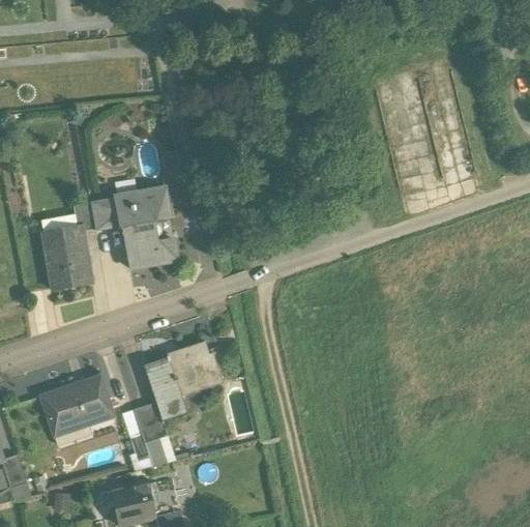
[(164,185),(115,195),(115,197),(120,223),(120,226),(121,226),(128,267),(174,259),(175,258),(176,256),(173,237),(157,240),(156,235),(158,235),(159,234),(160,232),(162,230),(160,229),(159,227),(158,226),(156,225),(154,226),(153,220),(169,217),(164,185)]
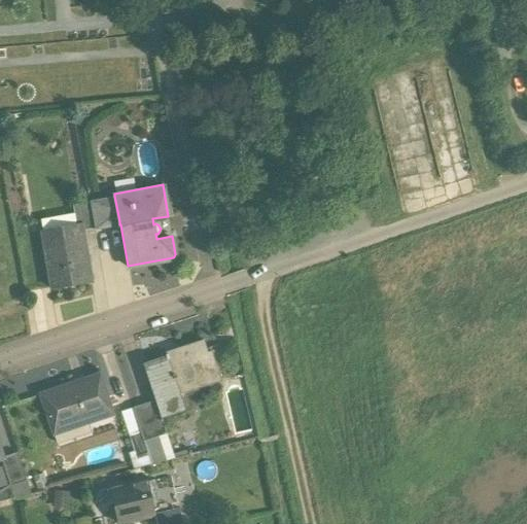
[(114,196),(90,200),(95,226),(119,221),(114,196)]
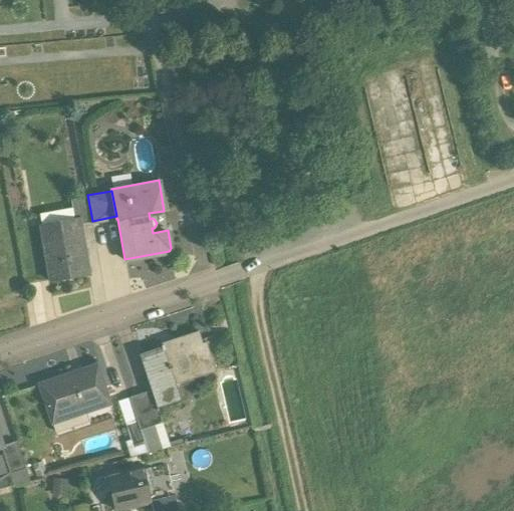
[(87,195),(74,197),(77,217),(79,217),(80,223),(92,221),(87,195)]
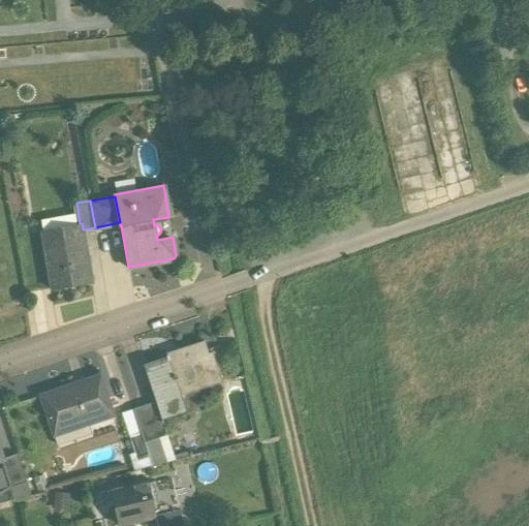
[(80,223),(42,230),(53,287),(92,280),(83,229),(82,223),(80,223)]
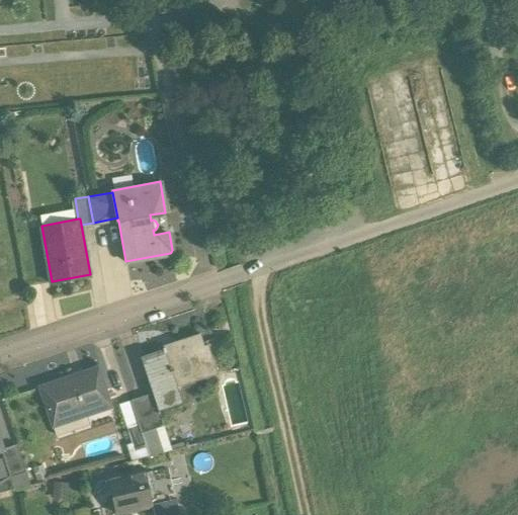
[(165,348),(140,356),(152,392),(158,411),(181,403),(176,387),(218,372),(207,344),(204,345),(199,332),(164,344),(165,348)]
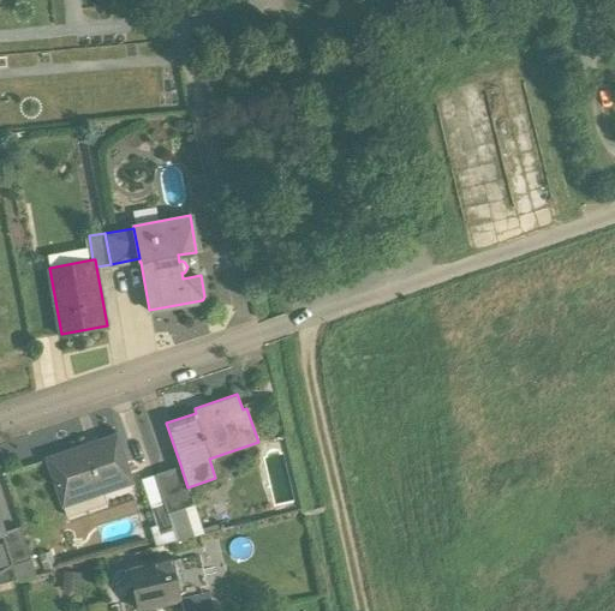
[(115,435),(47,457),(63,505),(131,481),(115,435)]
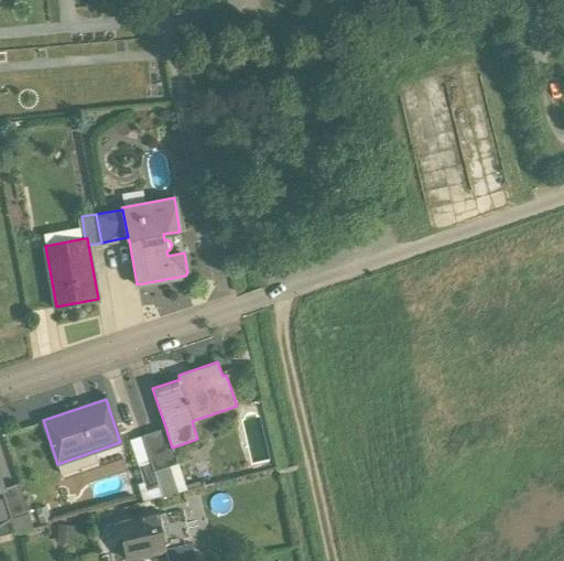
[(165,427),(141,434),(142,437),(153,471),(177,463),(172,448),(165,427)]
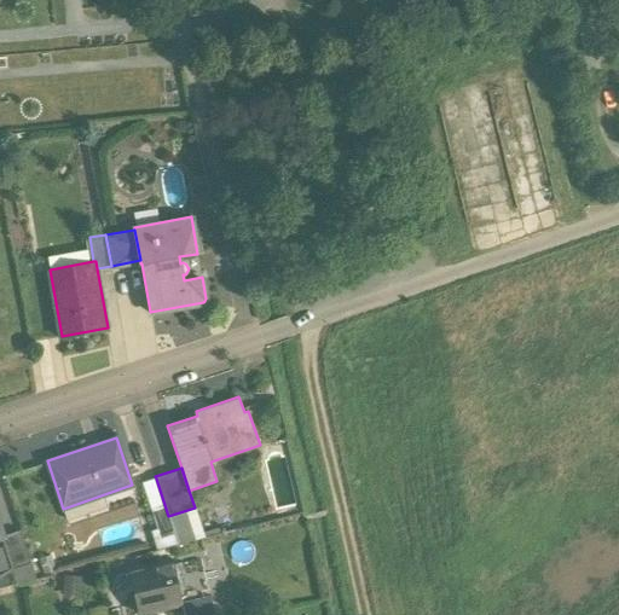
[(156,479),(143,482),(157,529),(160,534),(173,529),(168,516),(156,479)]
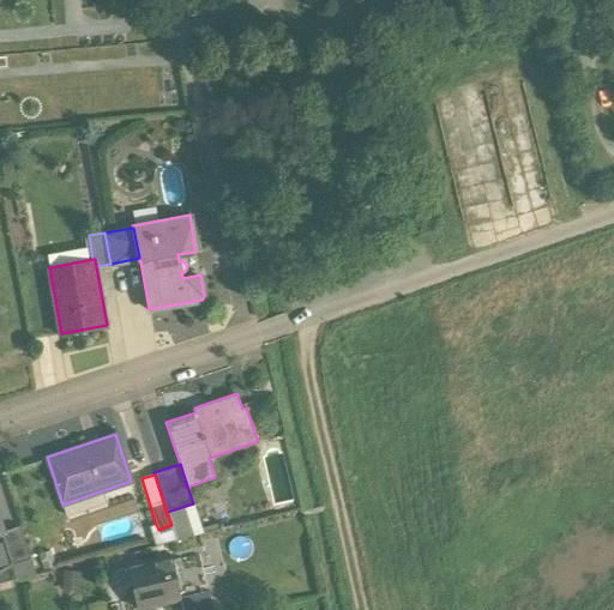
[(193,503),(167,512),(172,525),(175,538),(202,530),(193,503)]
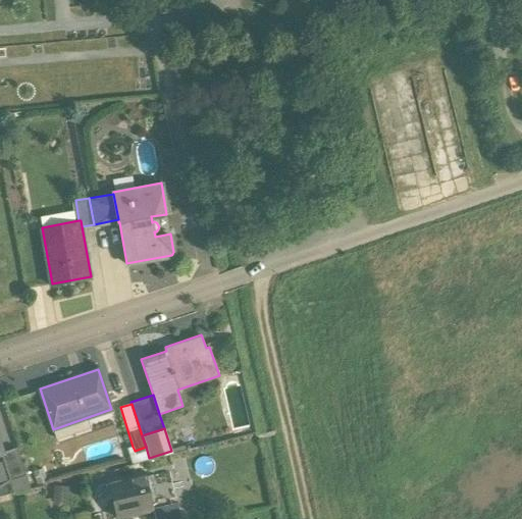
[(16,447),(1,453),(10,479),(15,492),(31,488),(16,447)]
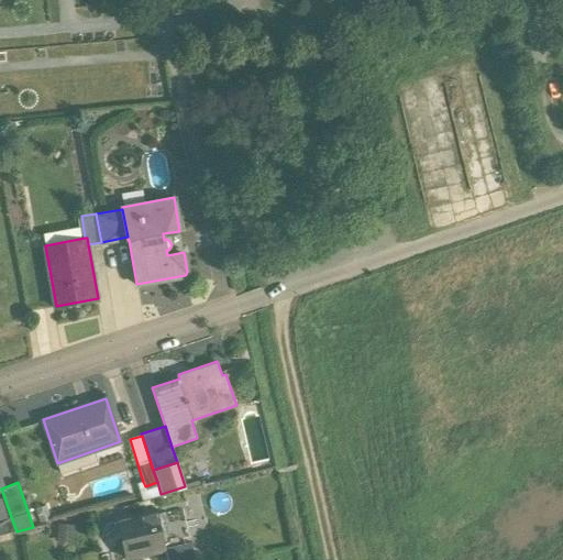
[(157,482),(145,486),(143,482),(138,484),(143,501),(161,494),(157,482)]
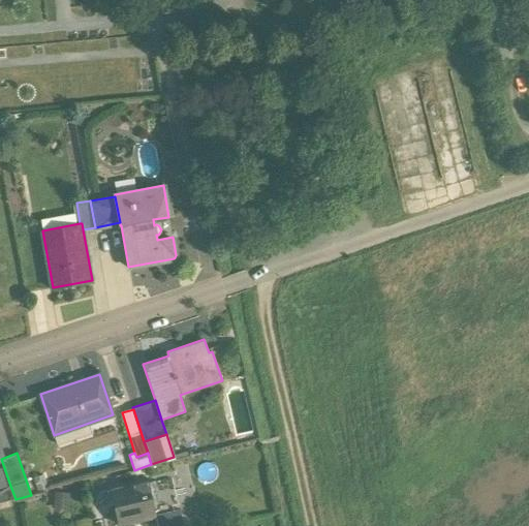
[(162,481),(154,483),(156,492),(164,491),(162,481)]
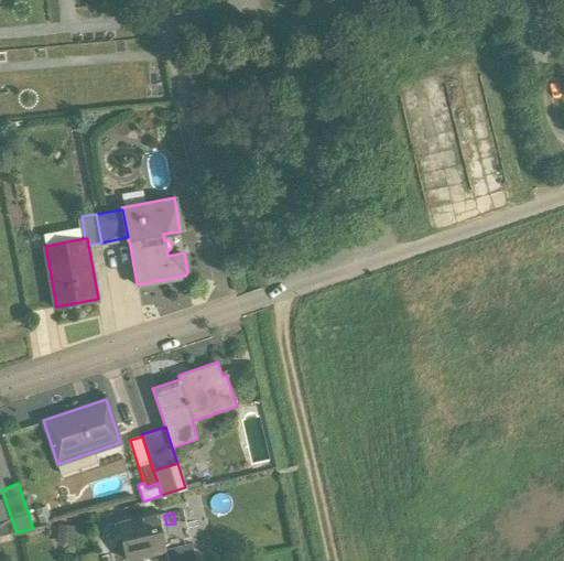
[(164,514),(158,515),(162,536),(169,533),(166,525),(164,515),(164,514)]
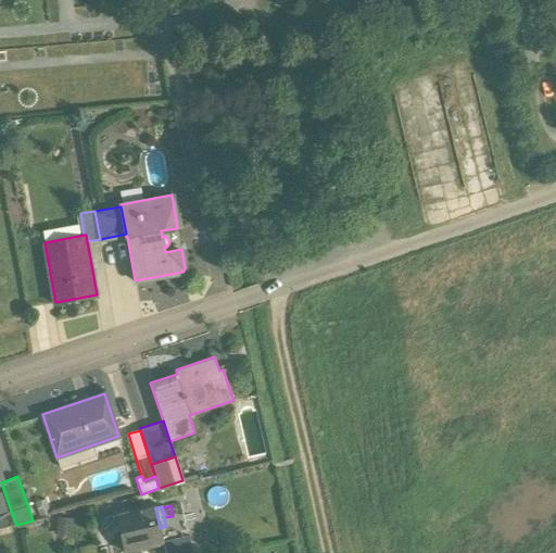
[(155,507),(117,516),(125,550),(163,542),(163,541),(160,528),(155,507)]
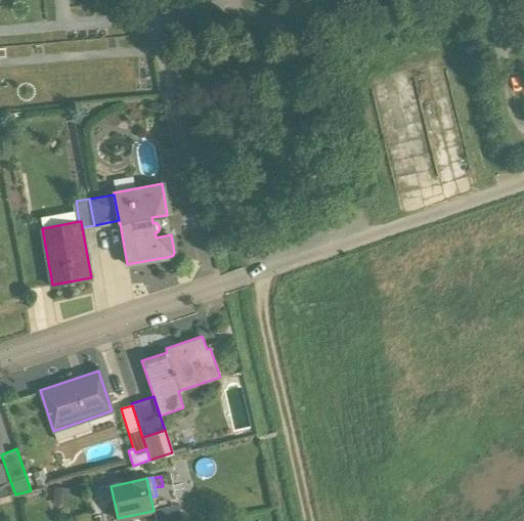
[(10,481),(0,486),(0,497),(15,494),(10,481)]
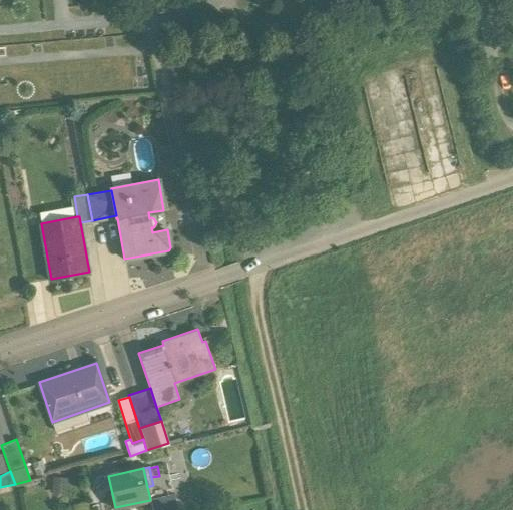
[(177,509),(173,493),(150,499),(150,500),(152,509),(177,509)]
